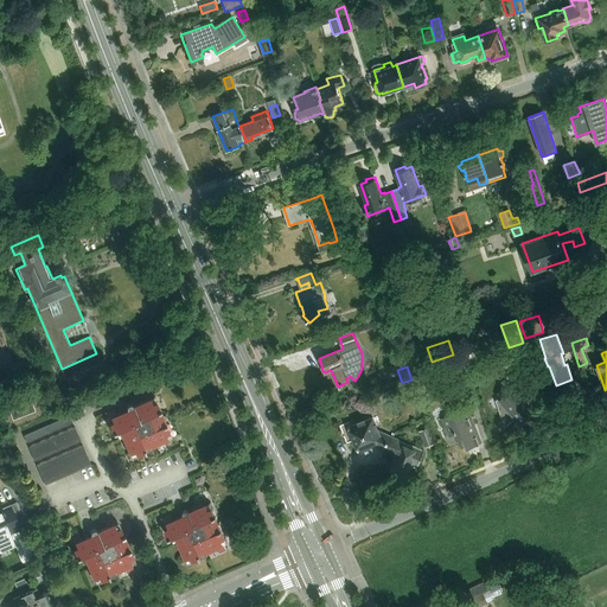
[(523,425),(536,414),(530,407),(531,406),(528,395),(530,394),(512,375),(503,383),(511,391),(498,403),(511,419),(516,417),(523,425)]
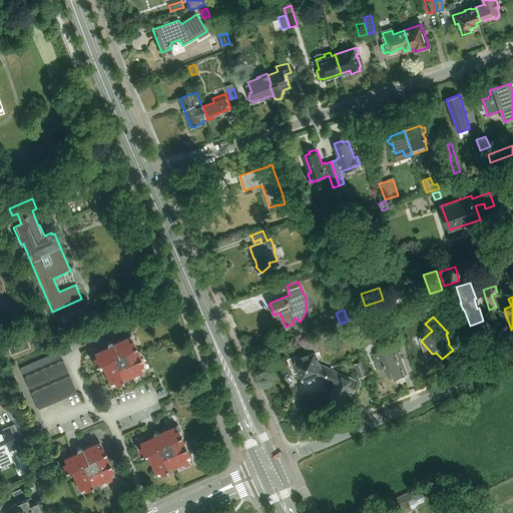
[(349,322),(340,326),(341,331),(350,327),(349,322)]
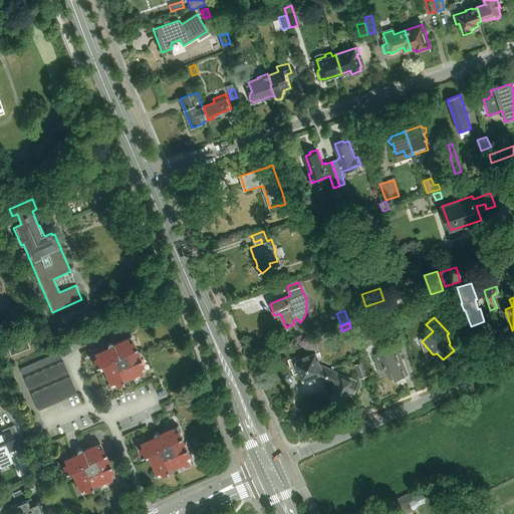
[(30,347),(26,336),(7,344),(11,354),(30,347)]
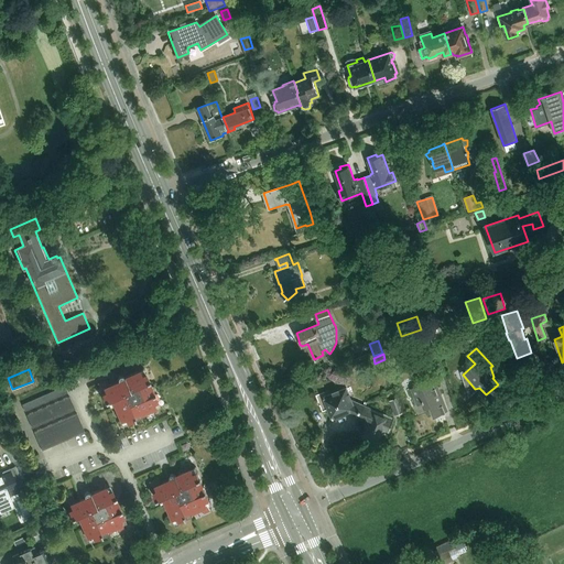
[(154,402),(158,401),(147,373),(142,375),(140,369),(125,376),(123,376),(123,375),(122,375),(121,375),(121,376),(120,376),(119,377),(119,378),(119,379),(119,380),(109,384),(107,379),(99,382),(104,392),(102,393),(106,402),(112,399),(121,421),(127,419),(128,422),(142,416),(141,414),(156,408),(154,402)]
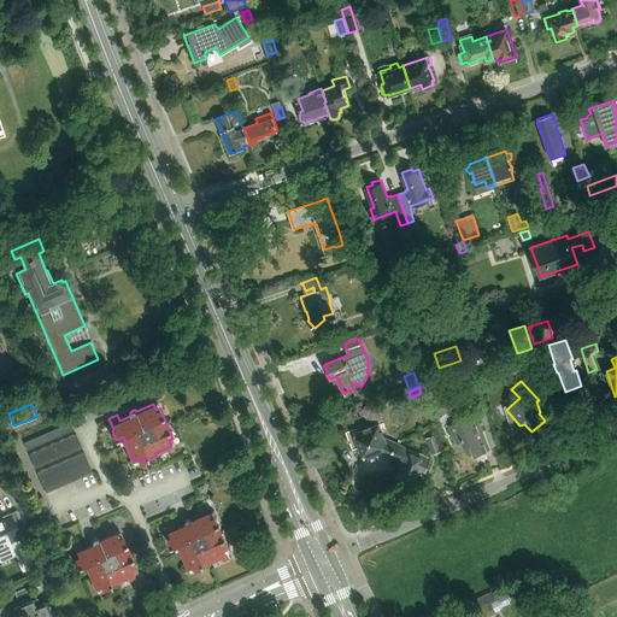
[(491,450),(487,439),(477,415),(451,424),(458,442),(463,440),(465,446),(471,445),(476,456),(491,450)]
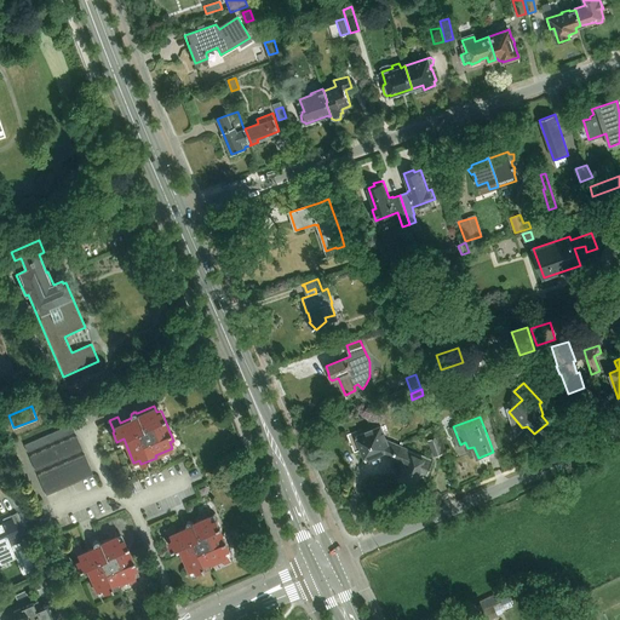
[(28,452),(75,431),(72,424),(24,445),(28,452)]
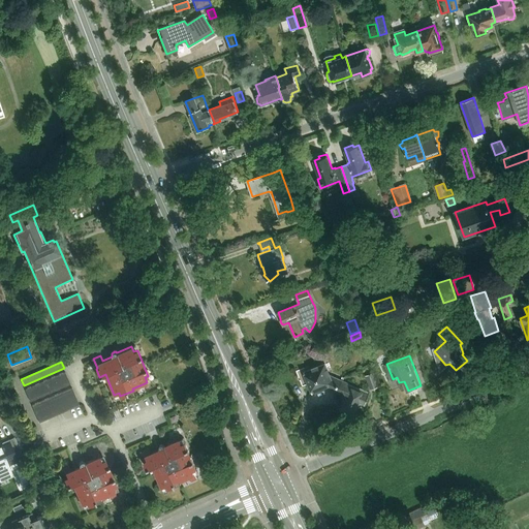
[(328,386),(340,392),(344,381),(331,375),(325,364),(305,372),(313,392),(328,386)]
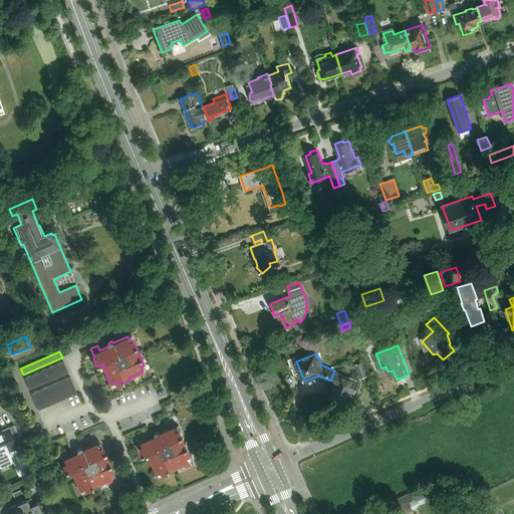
[(360,377),(370,373),(366,360),(356,364),(360,377)]
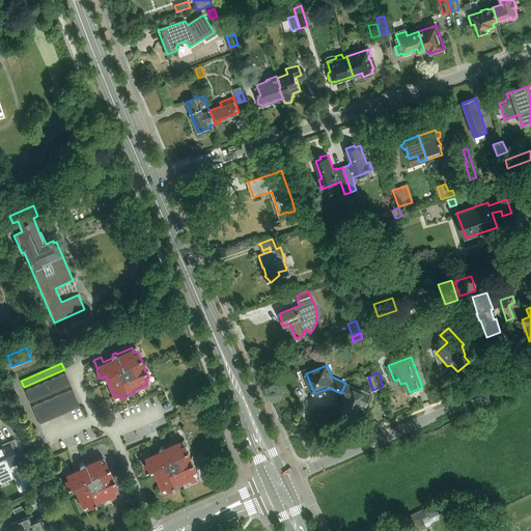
[(25,391),(30,402),(71,386),(65,373),(25,391)]
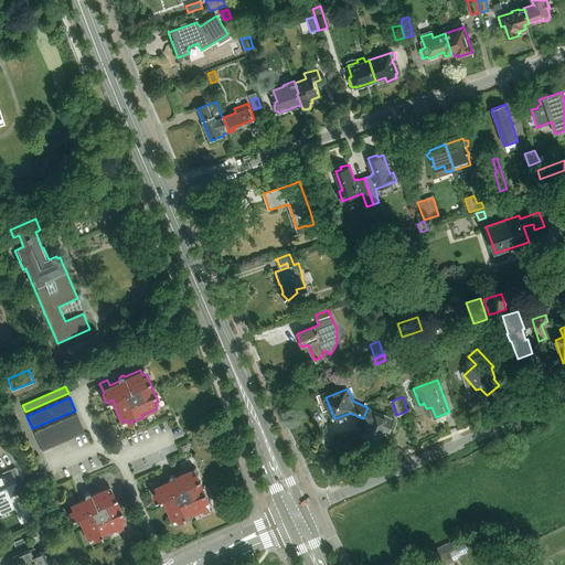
[(364,437),(377,444),(384,430),(390,433),(395,419),(368,407),(363,418),(368,429),(364,437)]
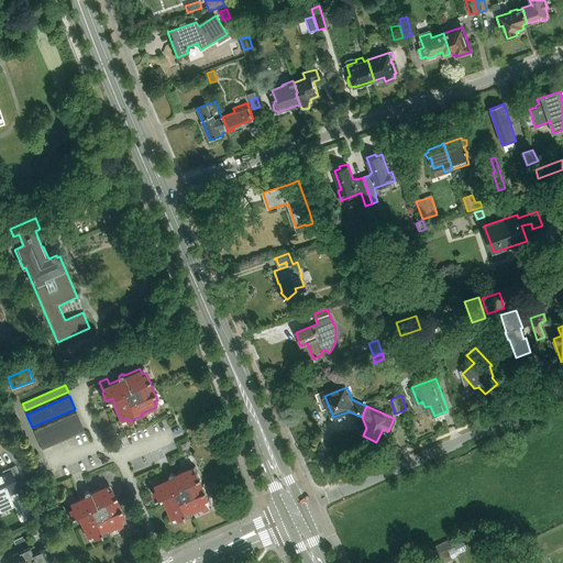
[(77,412),(64,418),(67,424),(79,419),(77,412)]
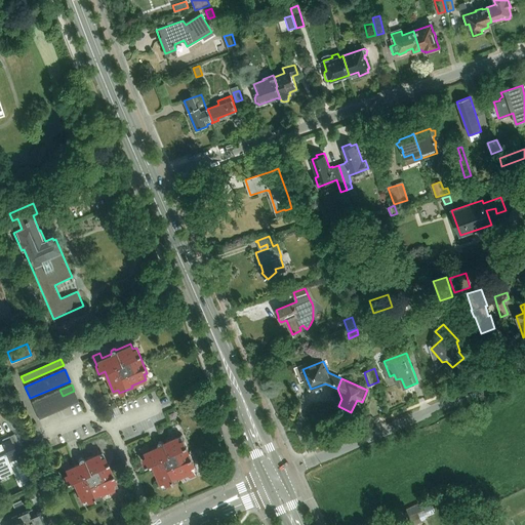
[(63,396),(59,390),(32,402),(35,408),(40,406),(46,403),(51,401),(57,398),(63,396)]
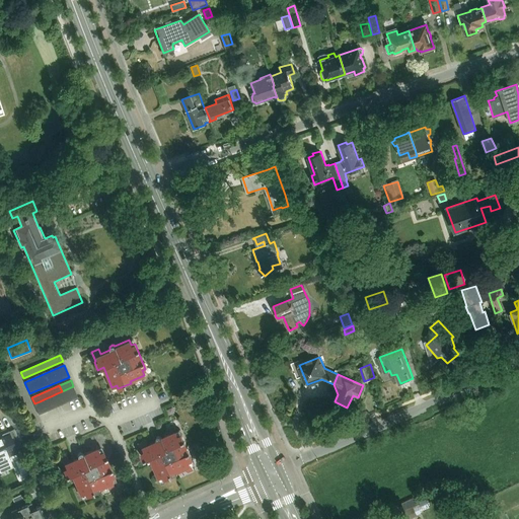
[(62,391),(64,396),(76,391),(73,386),(62,391)]
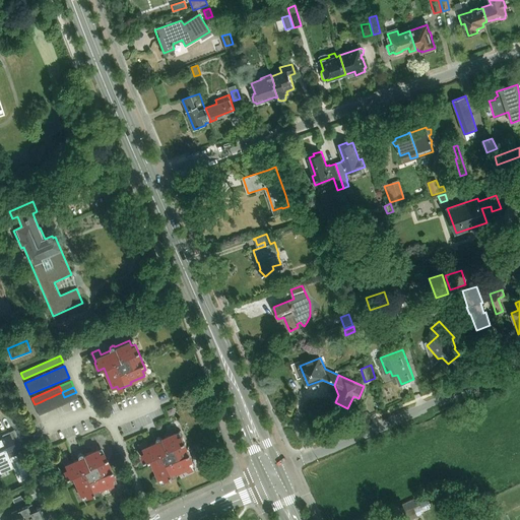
[(67,403),(64,397),(62,392),(57,394),(61,405),(67,403)]
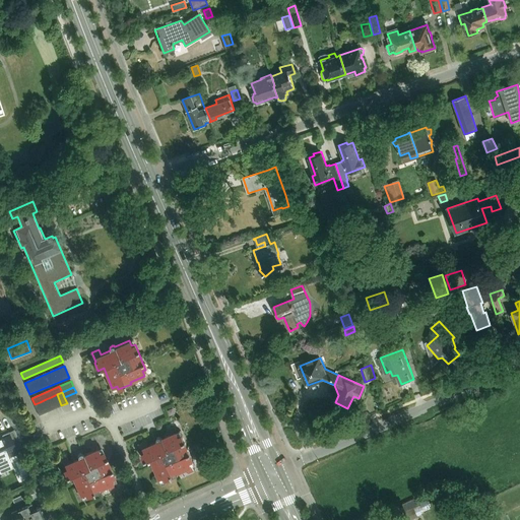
[(67,403),(69,402),(78,398),(76,392),(64,397),(67,403)]
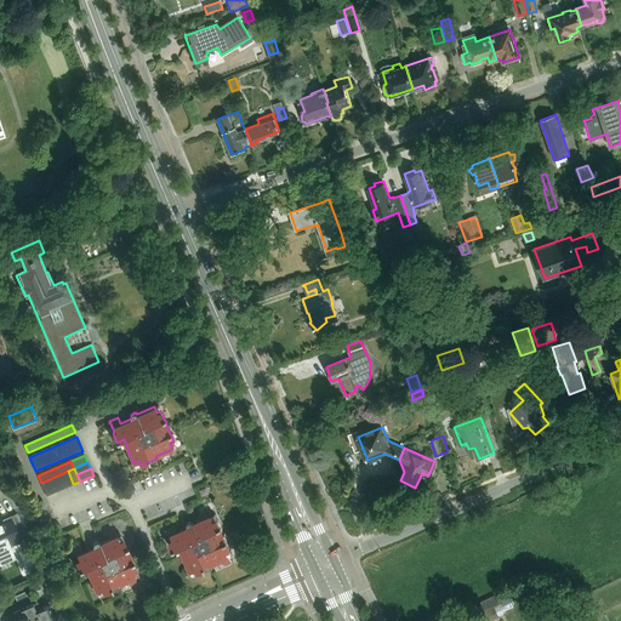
[(73,484),(68,471),(61,474),(67,488),(73,484)]
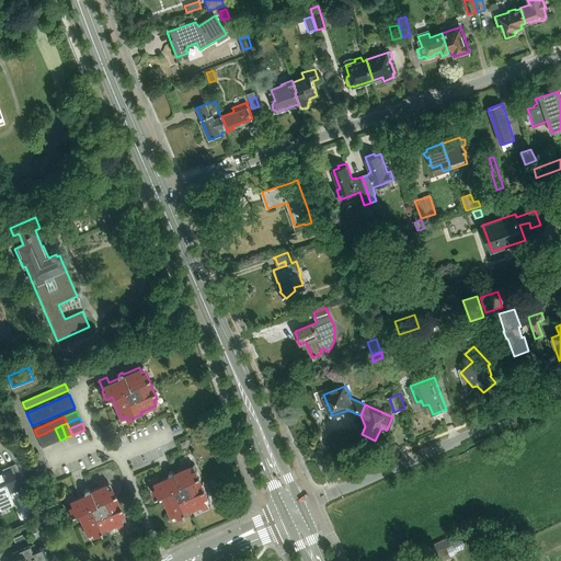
[(60,441),(55,428),(49,431),(54,443),(60,441)]
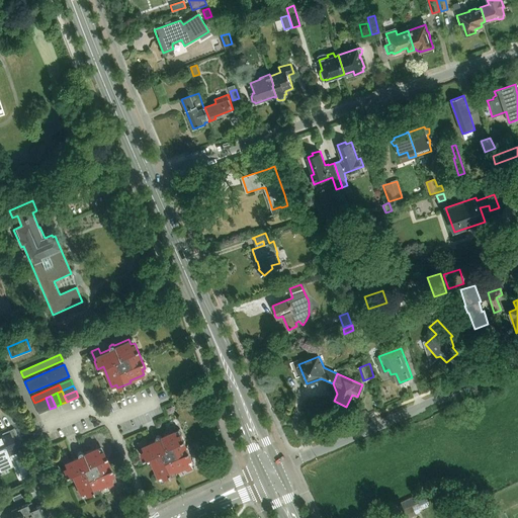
[(50,409),(46,398),(39,401),(45,411),(50,409)]
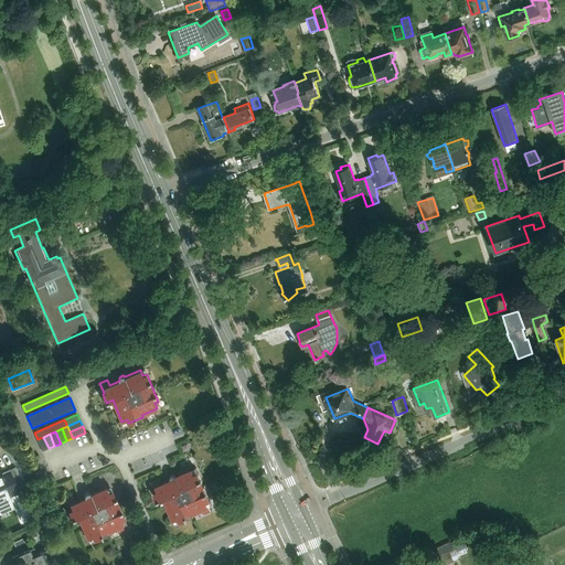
[(43,437),(38,439),(42,451),(49,448),(43,437)]
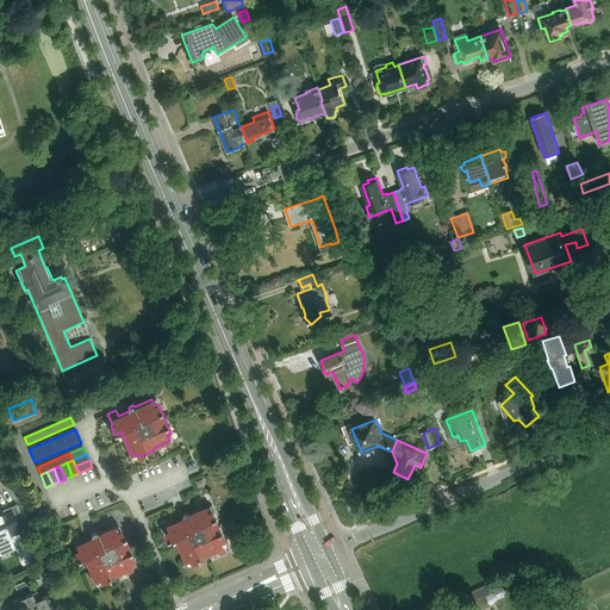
[(178,539),(188,561),(193,559),(195,564),(210,556),(210,554),(221,549),(222,554),(229,552),(224,542),(228,540),(215,510),(211,512),(206,502),(200,504),(203,509),(191,514),(191,512),(190,512),(188,512),(187,512),(186,512),(186,514),(185,514),(185,515),(185,516),(186,518),(175,523),(173,517),(163,521),(166,527),(168,531),(167,531),(172,541),(178,539)]
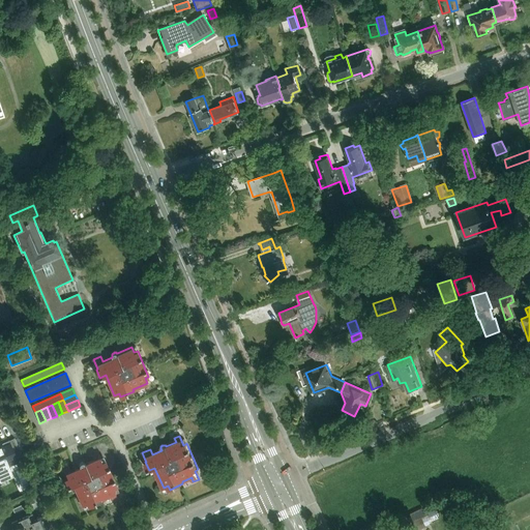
[(0,480),(0,481),(13,475),(9,466),(19,462),(18,459),(23,455),(16,438),(9,440),(10,444),(0,447),(0,480)]
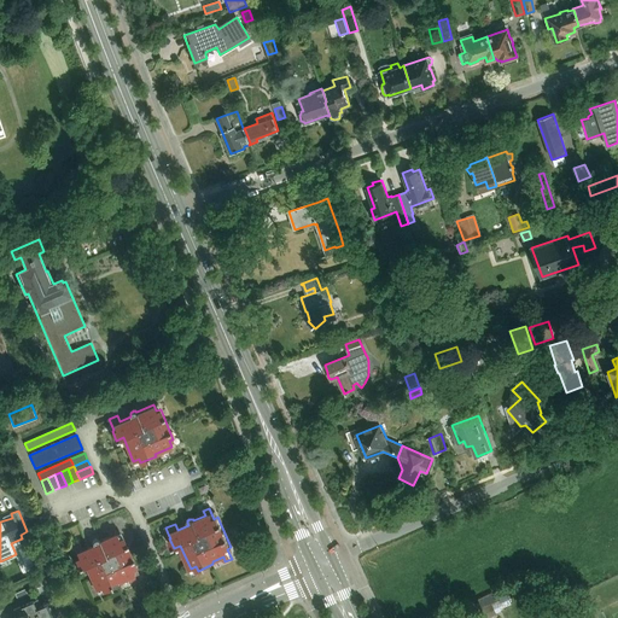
[(136,579),(133,569),(136,567),(124,537),(120,538),(115,528),(109,530),(110,536),(100,540),(99,540),(99,538),(98,538),(97,538),(95,538),(94,540),(93,541),(93,542),(93,543),(94,544),(83,549),(81,543),(71,547),(76,558),(75,558),(79,569),(86,565),(95,589),(103,586),(104,590),(120,584),(118,582),(128,577),(130,582),(136,579)]
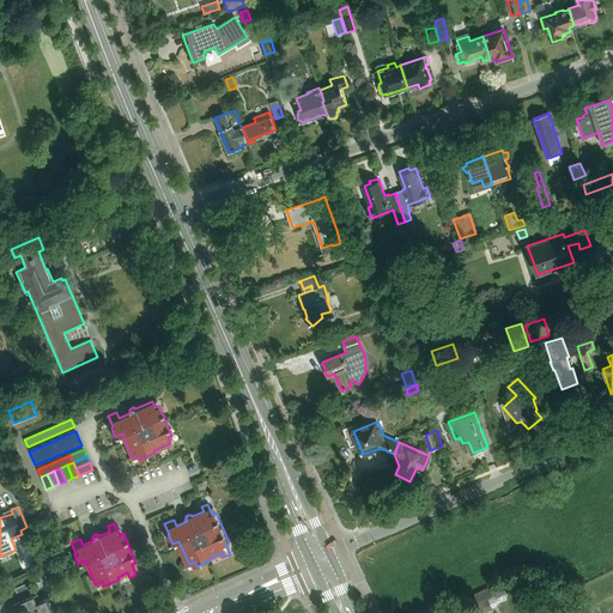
[(498,593),(493,584),(474,594),(484,612),(503,604),(501,601),(510,596),(505,588),(498,593)]
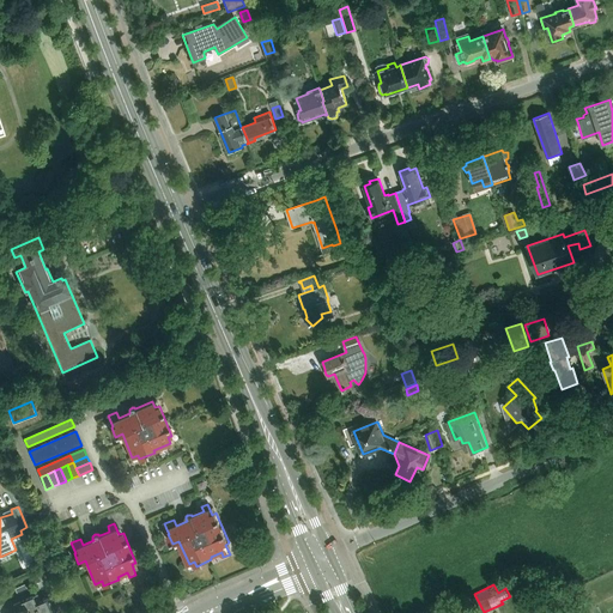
[(55,612),(49,598),(41,601),(37,594),(13,605),(17,612),(13,612),(55,612)]
